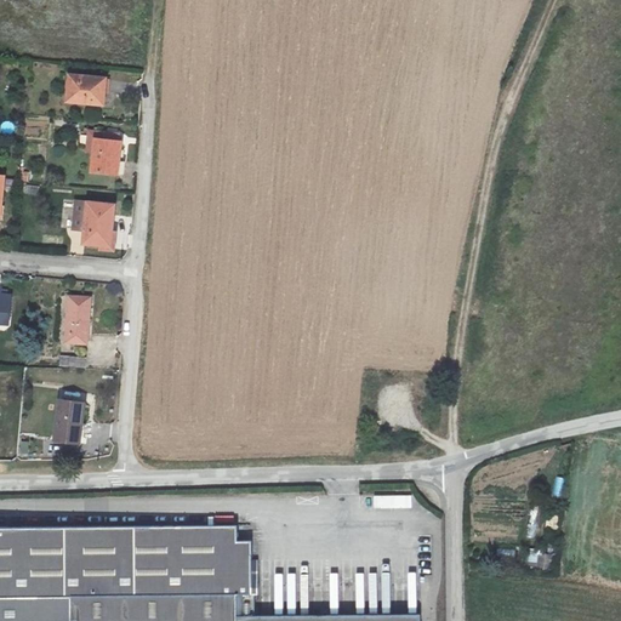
[(67,78),(66,103),(102,107),(104,83),(67,78)]
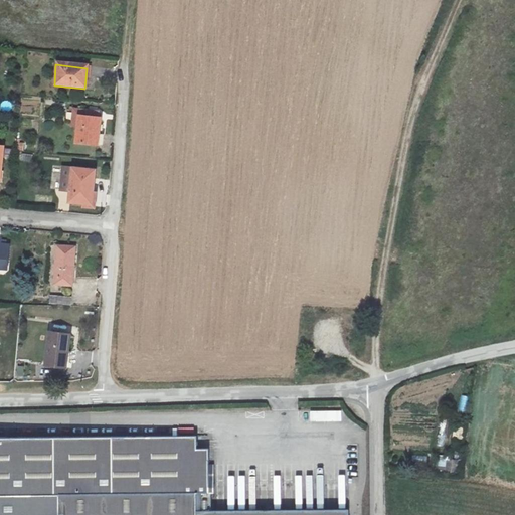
[(77,117),(75,143),(97,145),(99,114),(86,112),(86,117),(77,117)]
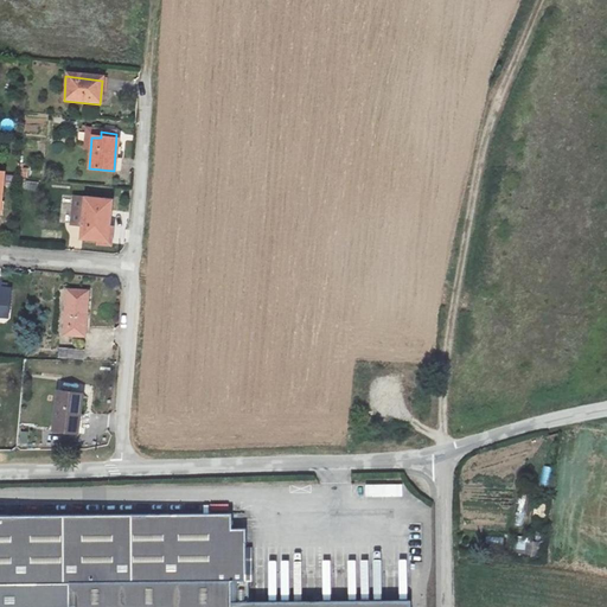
[(110,204),(85,202),(74,200),(71,224),(83,225),(82,238),(107,241),(110,204)]
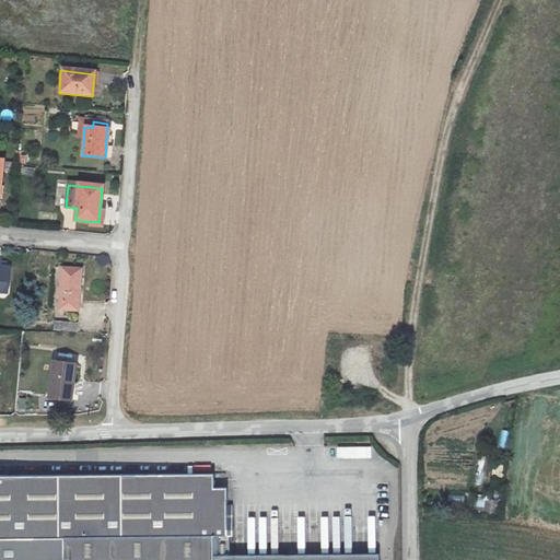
[(0,291),(8,292),(11,269),(1,268),(2,260),(0,260),(0,291)]
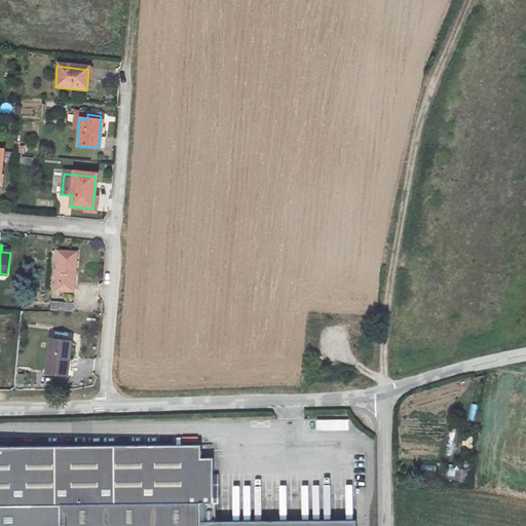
[(58,252),(57,291),(74,291),(76,253),(58,252)]
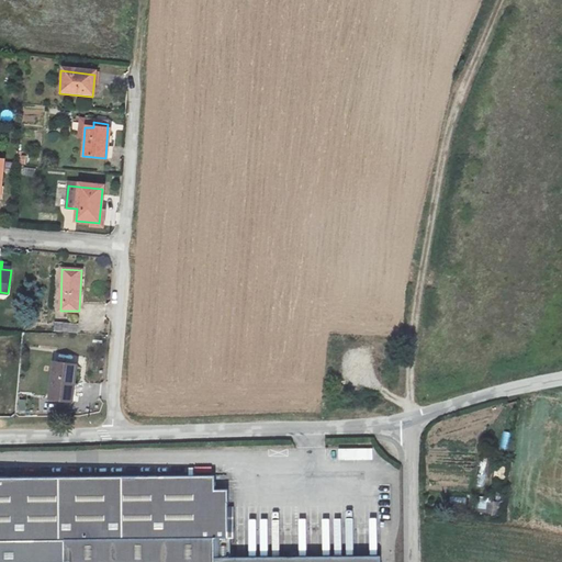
[(55,323),(55,332),(78,332),(78,322),(55,323)]
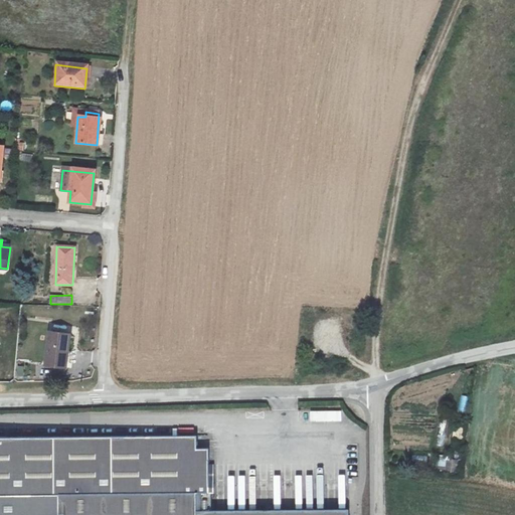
[(44,362),(65,365),(67,336),(49,334),(44,362)]
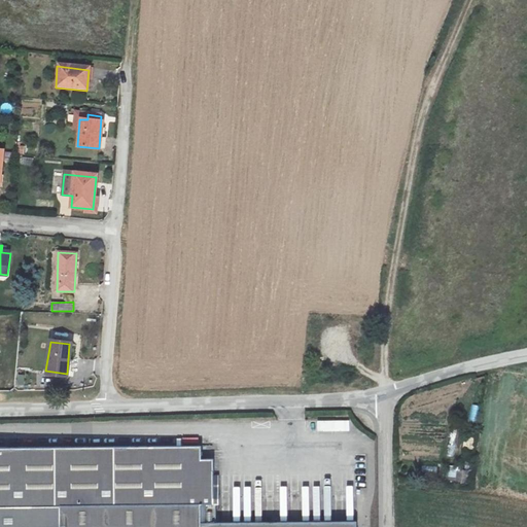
[(471,463),(475,440),(463,437),(460,461),(471,463)]
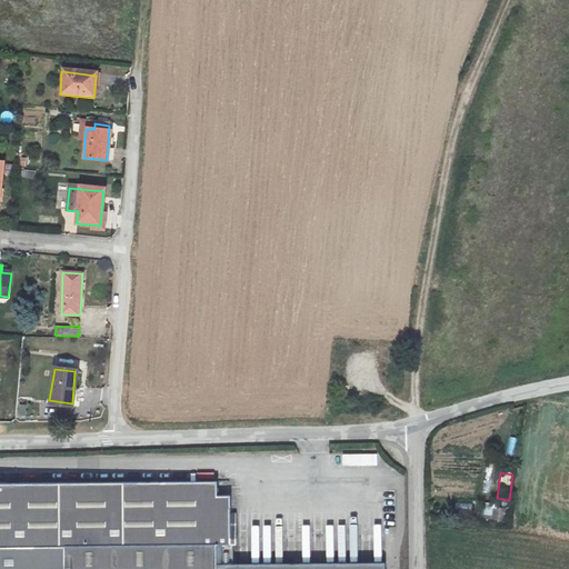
[(388,568),(389,562),(235,563),(236,543),(238,543),(238,512),(232,512),(232,495),(219,495),(219,480),(0,481),(0,568),(388,568)]
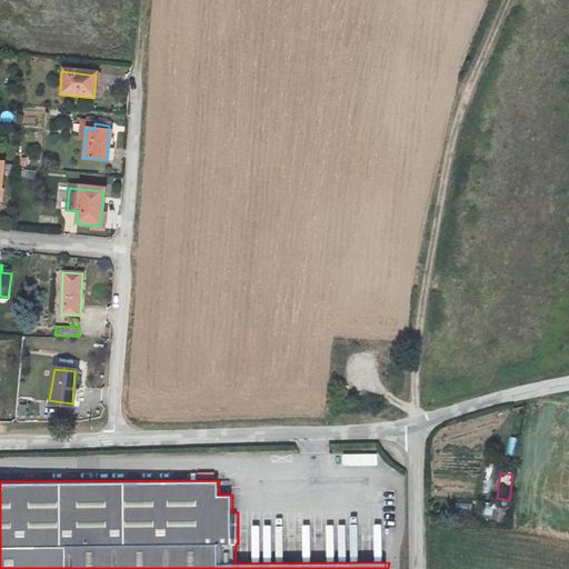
[(506,521),(508,509),(492,507),(490,520),(506,521)]
